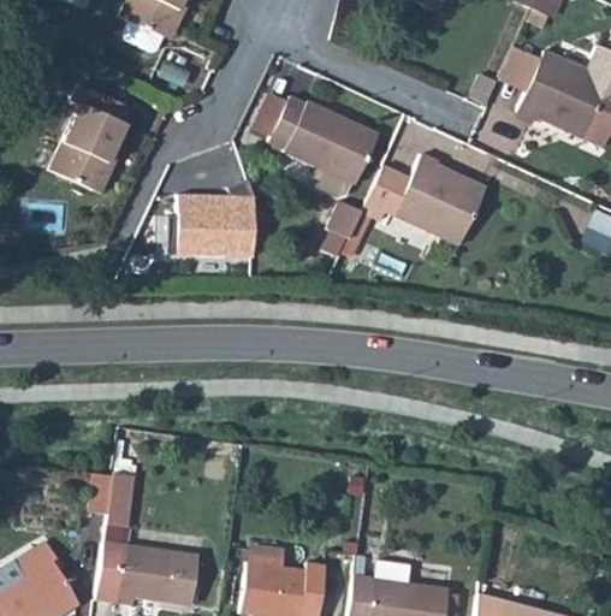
[(126,0),(120,15),(130,19),(124,33),(126,39),(153,51),(158,49),(165,35),(181,0),(126,0)]
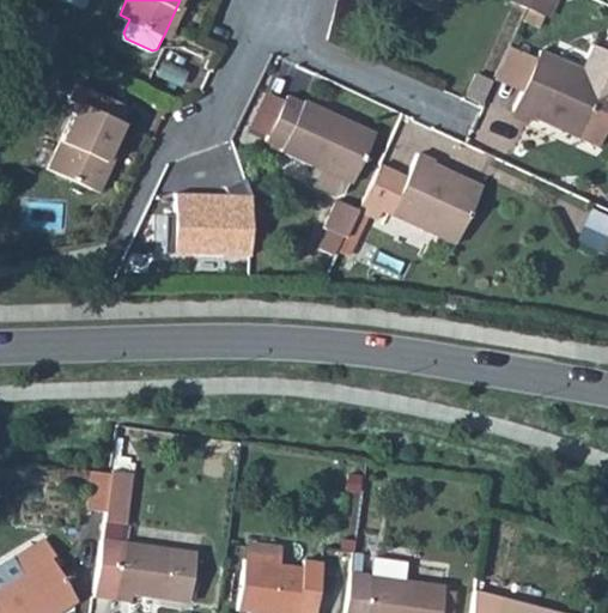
[(180,0),(164,35),(170,37),(187,0),(180,0)]
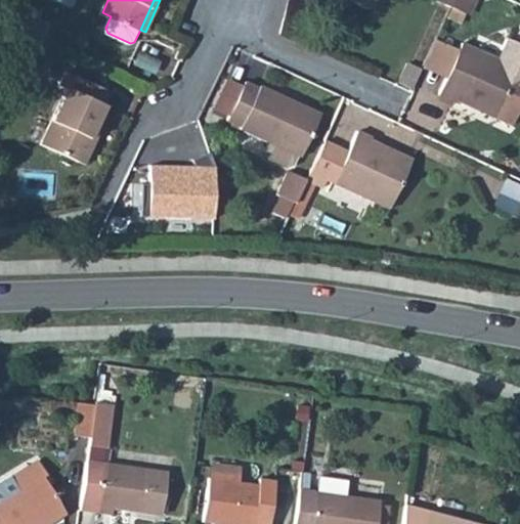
[(456,0),(453,5),(467,11),(470,4),(475,7),(478,0),(456,0)]
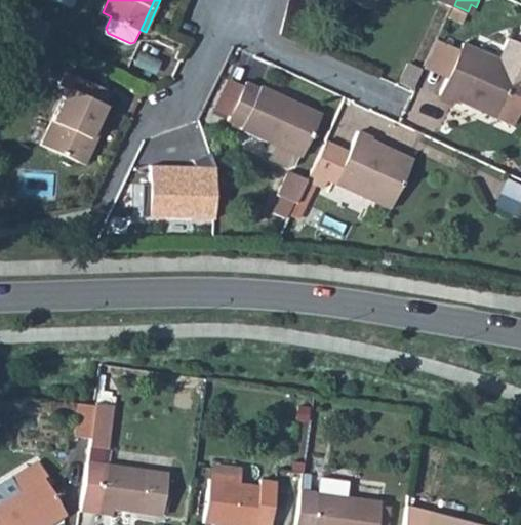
[(457,97),(474,106),(477,99),(502,110),(498,116),(515,124),(520,111),(520,66),(466,41),(442,93),(456,101),(457,97)]
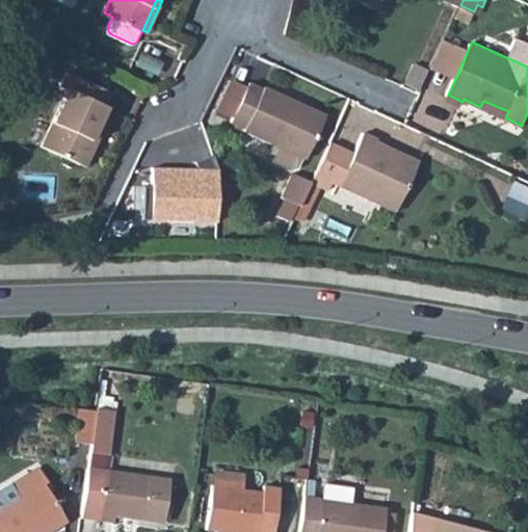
[(417,61),(410,81),(424,86),(431,67),(417,61)]
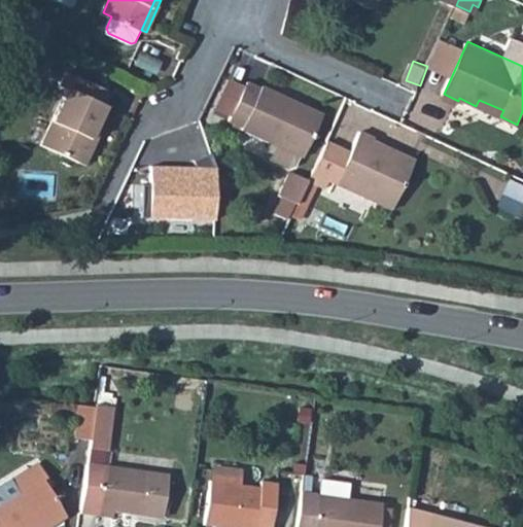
[(43,144),(81,162),(100,121),(108,105),(105,104),(111,91),(70,72),(64,86),(69,90),(43,144)]
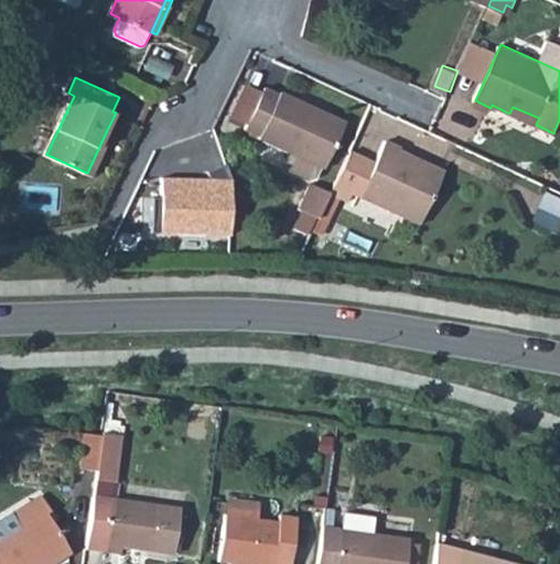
[(232,115),(248,122),(264,89),(247,82),(232,115)]
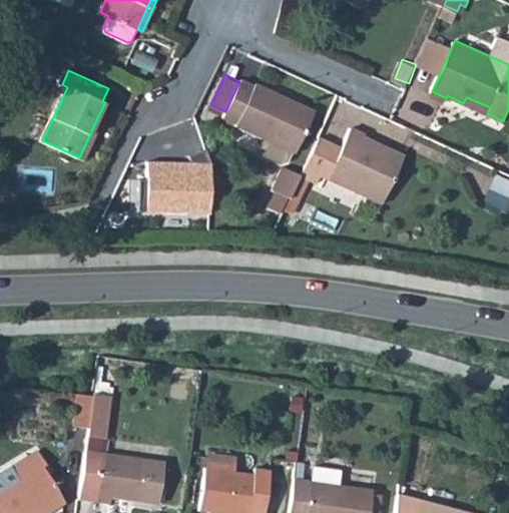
[(256,84),(241,78),(239,81),(225,111),(224,115),(237,121),(236,124),(264,136),(260,145),(263,152),(281,160),(287,158),(291,149),(297,152),(314,114),(290,103),(292,98),(257,81),(256,84)]
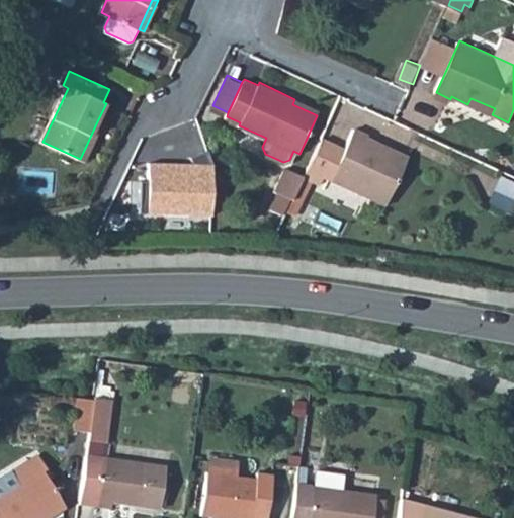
[(470,98),(467,104),(492,114),(495,108),(470,98)]
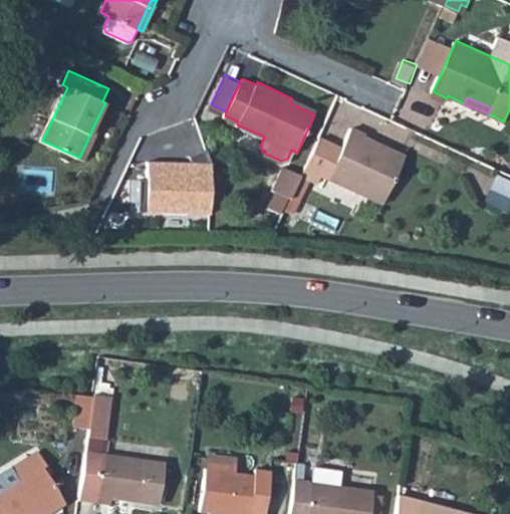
[(292,98),(290,103),(314,114),(316,109),(292,98)]
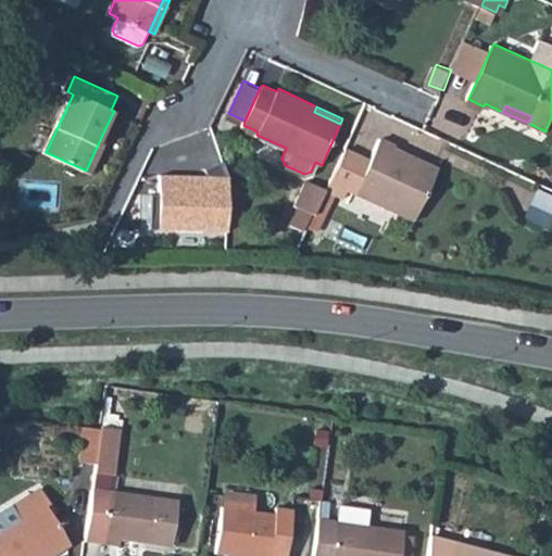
[(105,128),(86,171),(91,173),(111,131),(105,128)]
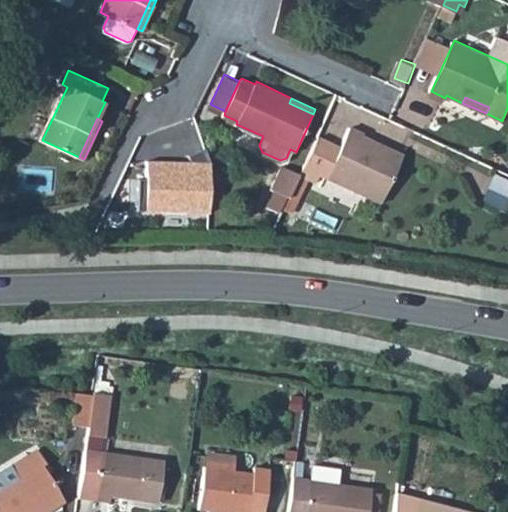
[(321,133),(306,167),(322,174),(381,202),(402,158),(378,147),(381,142),(364,134),(365,132),(351,125),(342,144),(332,139),(321,133)]
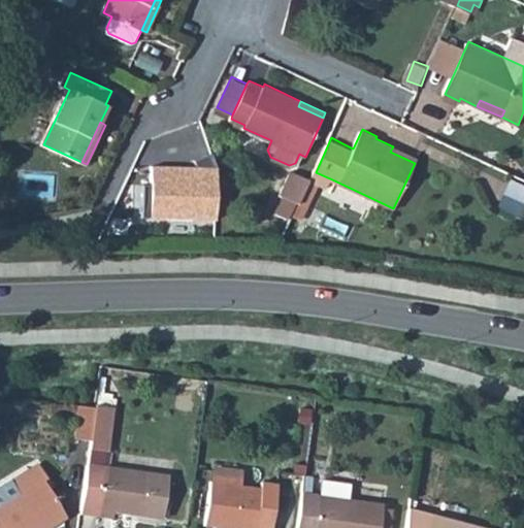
[(393,146),(390,152),(415,163),(417,158),(393,146)]
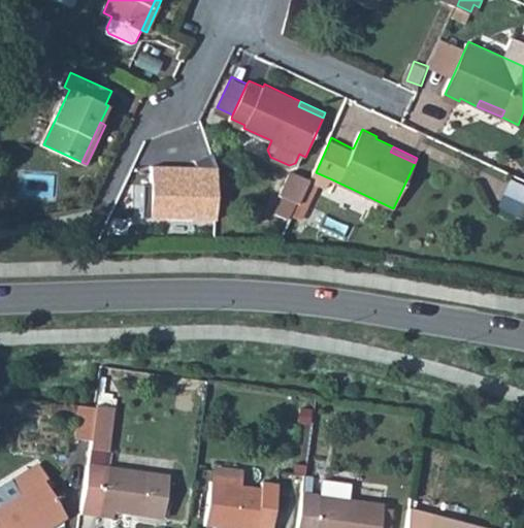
[(193,167),(155,166),(155,185),(146,185),(146,218),(220,219),(221,167),(216,153),(197,159),(200,167),(200,171),(193,171),(193,167)]
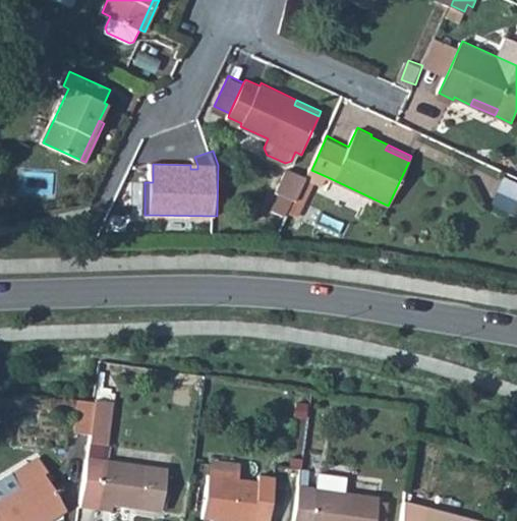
[(289,169),(278,192),(296,201),(307,177),(289,169)]
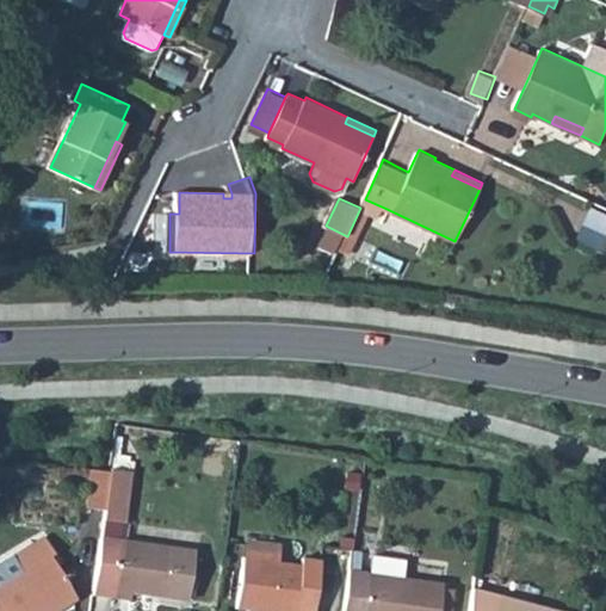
[(365,199),(360,208),(381,216),(384,208),(365,199)]
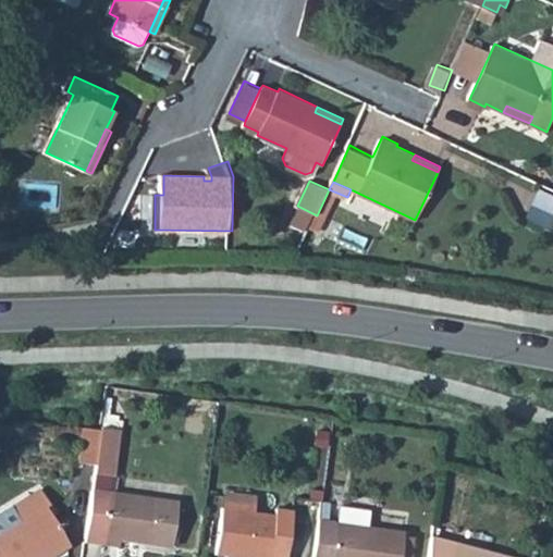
[(552,188),(542,185),(529,217),(552,225),(552,188)]
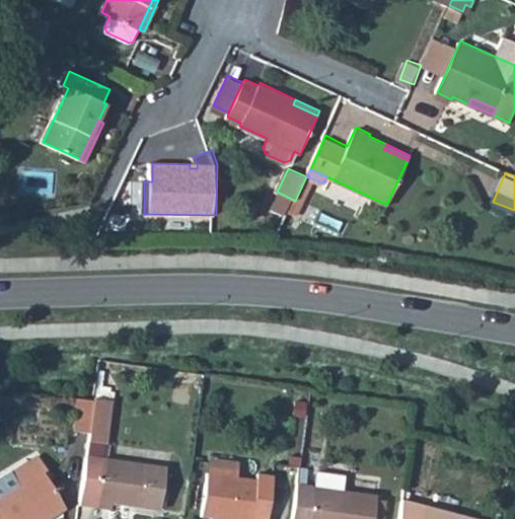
[(90,434),(90,438),(108,441),(115,401),(95,398),(95,401),(90,434)]
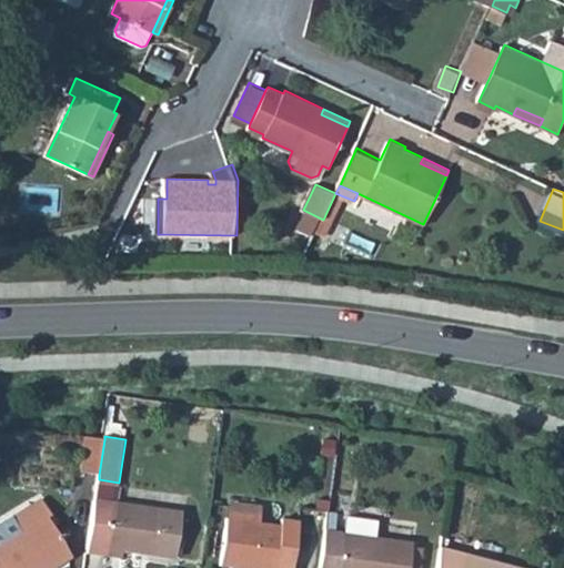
[(88,438),(82,473),(99,475),(104,439),(88,438)]
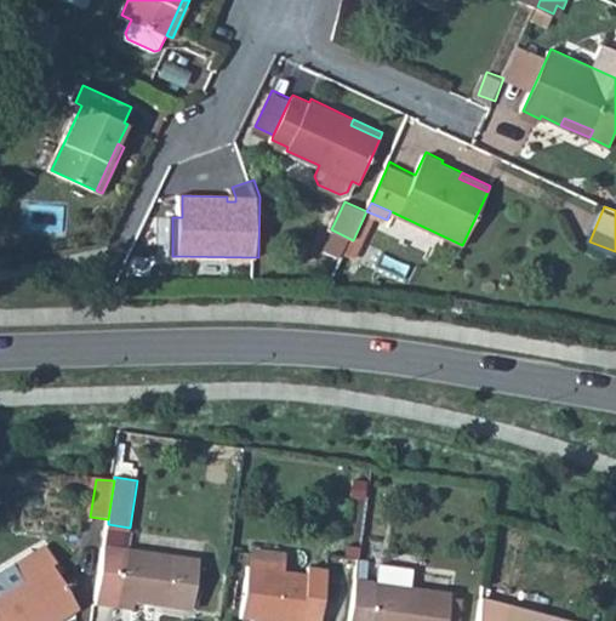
[(104,546),(97,604),(136,611),(137,604),(194,611),(201,560),(104,546)]
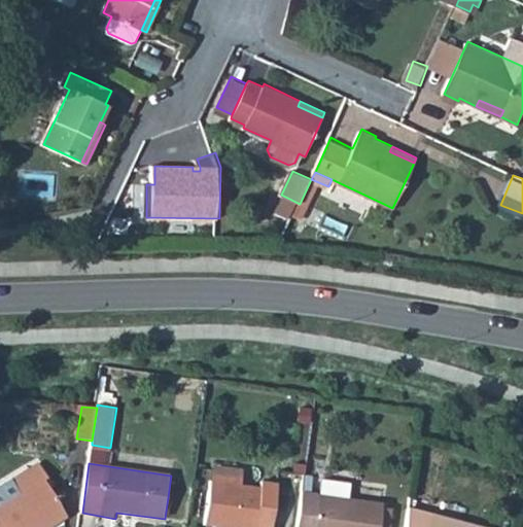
[(14,482),(0,489),(0,526),(48,526),(65,517),(42,480),(46,478),(38,465),(13,480),(14,482)]
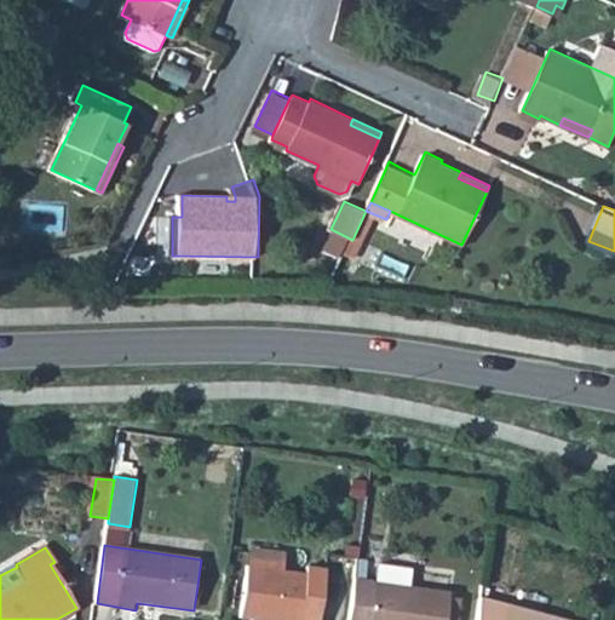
[(358,558),(356,581),(366,583),(368,566),(368,560),(358,558)]
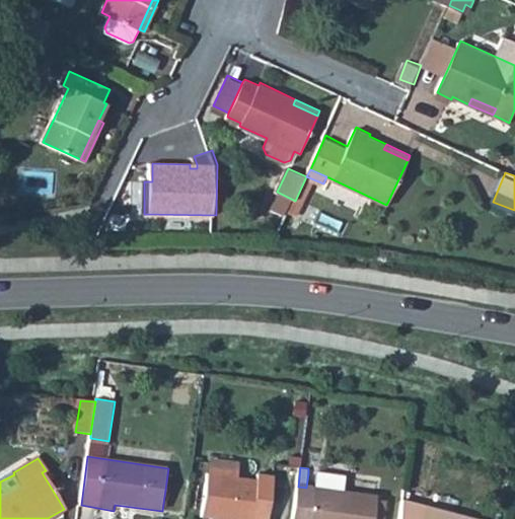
[(298,487),(293,518),(384,518),(387,499),(343,493),(346,476),(318,473),(316,489),(306,488),(298,487)]
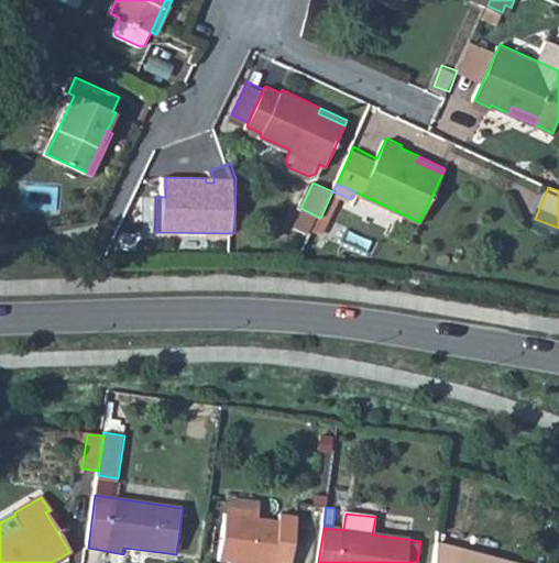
[(228,515),(221,562),(230,562),(291,562),(297,517),(280,515),(278,521),(228,515)]
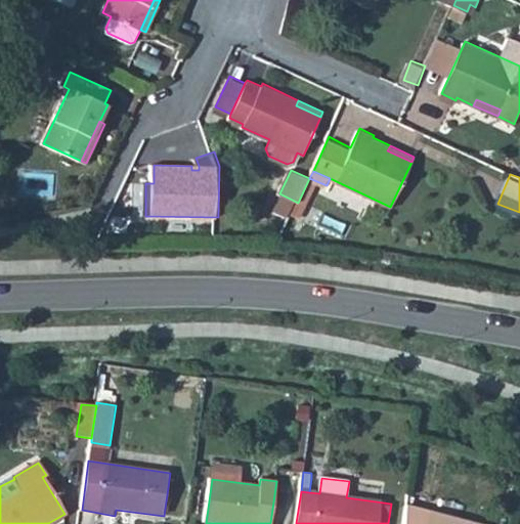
[(477,523),(407,507),(404,523),(477,523)]
